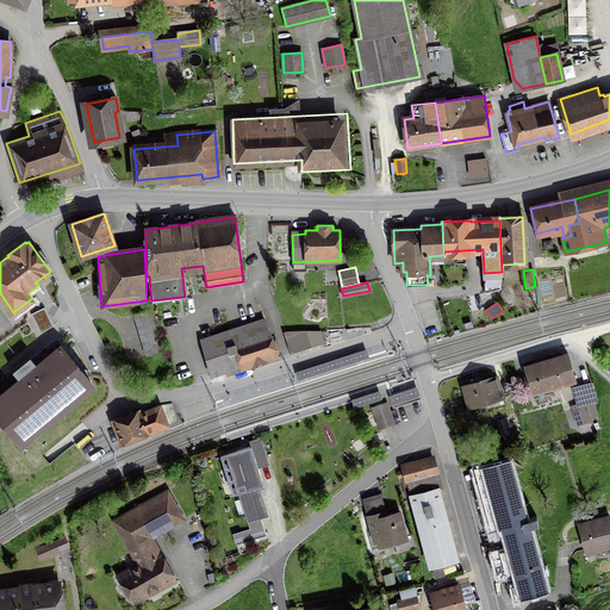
[(147,354),(165,349),(153,309),(135,315),(147,354)]
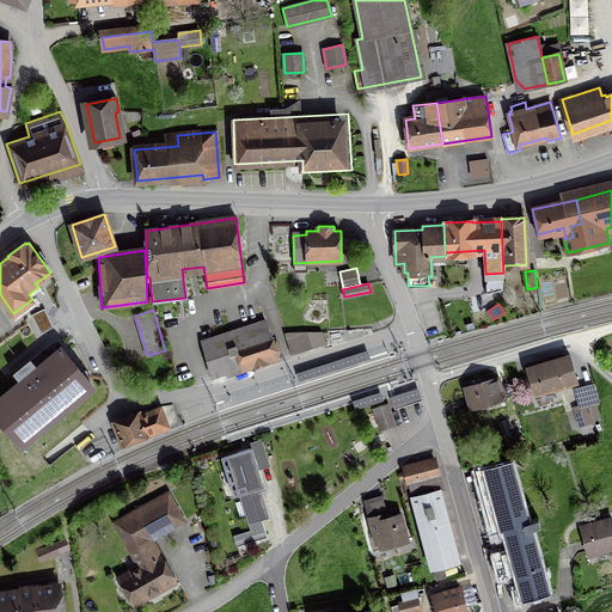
[(202,341),(213,377),(276,356),(265,320),(202,341)]
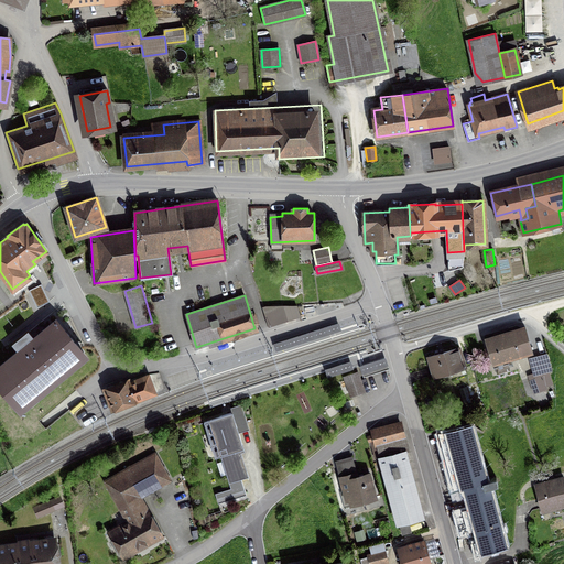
[(263,307),(268,326),(299,315),(295,306),(263,307)]
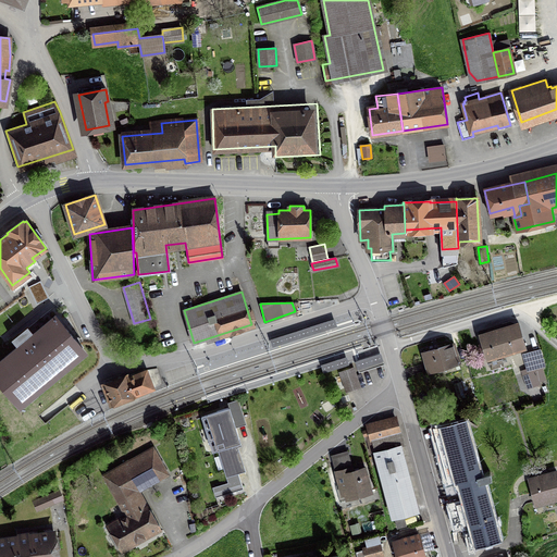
[(0,326),(11,342),(21,334),(5,314),(0,318),(0,326)]
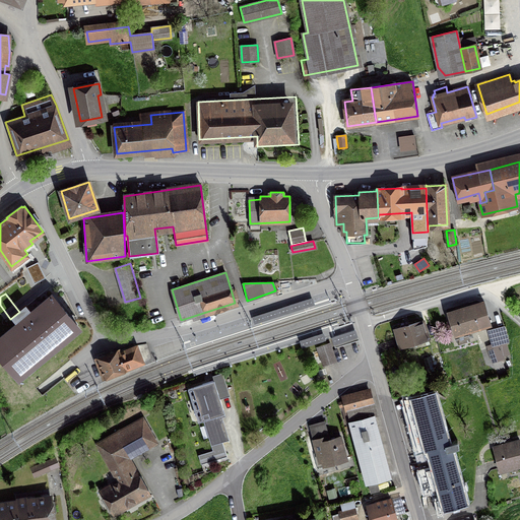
[(54,297),(0,340),(0,355),(15,375),(30,362),(35,367),(39,363),(35,359),(57,340),(60,344),(64,341),(61,337),(76,324),(54,297)]
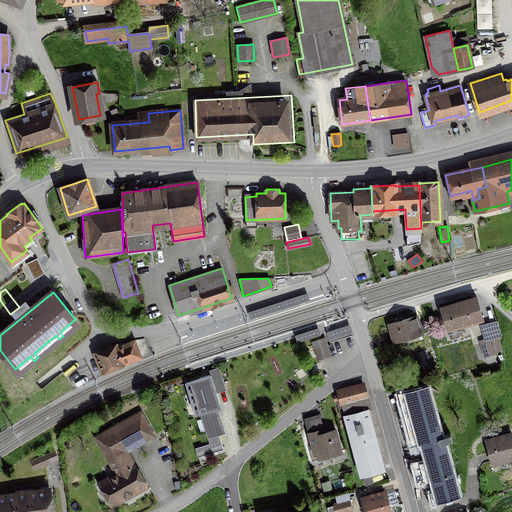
[(463,301),(441,308),(448,332),(468,326),(467,323),(483,318),(476,297),(472,299),(468,295),(462,297),(463,301)]
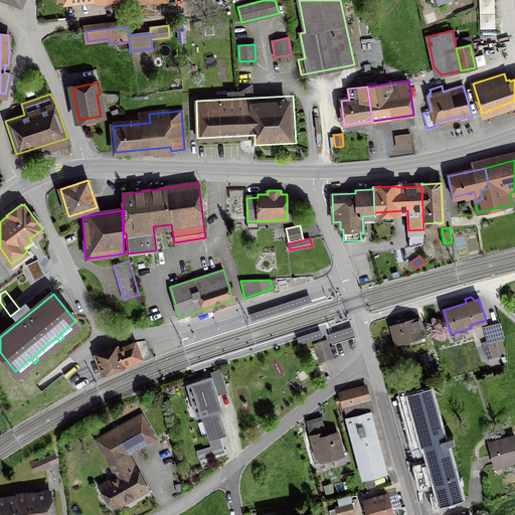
[(394,335),(392,335),(396,346),(398,347),(403,344),(403,341),(423,335),(418,317),(392,326),(394,335)]
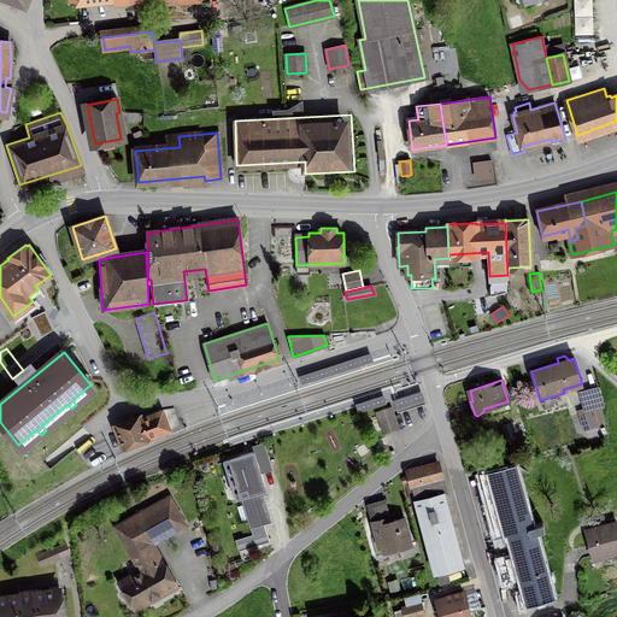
[(585,409),(582,410),(588,429),(598,425),(598,422),(604,421),(599,405),(603,404),(598,387),(580,392),(585,409)]
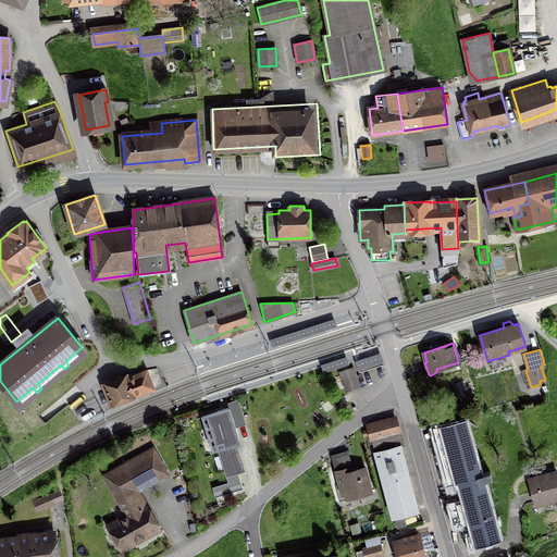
[(383,360),(381,353),(355,360),(358,368),(383,360)]
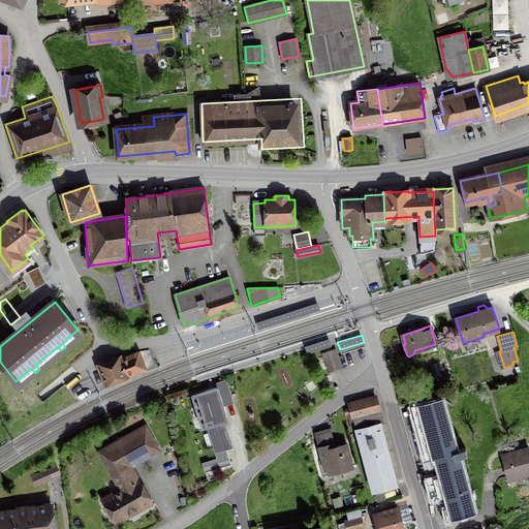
[(332,345),(330,338),(305,345),(307,352),(332,345)]
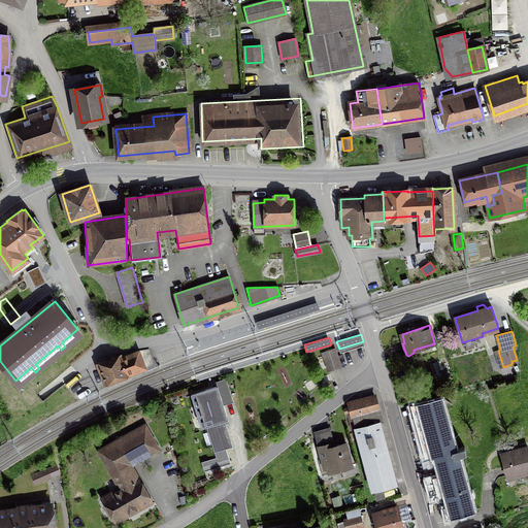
[(335,349),(323,353),(329,370),(341,365),(335,349)]
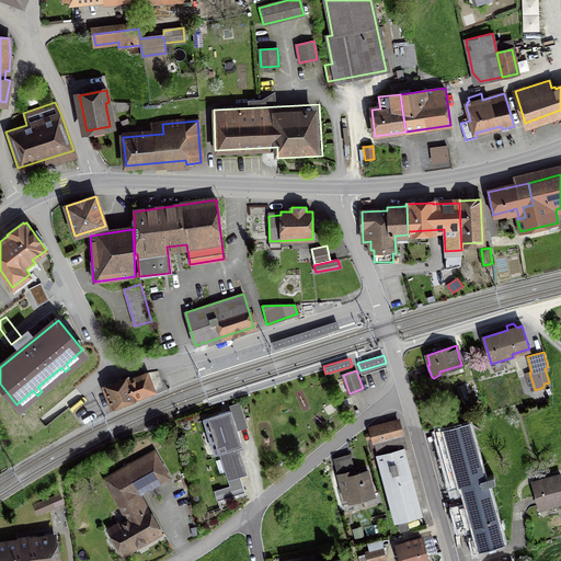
[(105,388),(112,407),(153,390),(147,374),(128,381),(128,378),(105,388)]
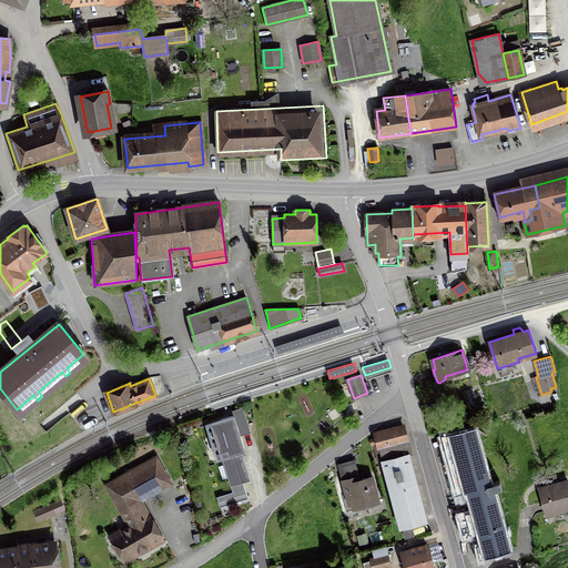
[(470,389),(463,392),(467,407),(475,405),(470,389)]
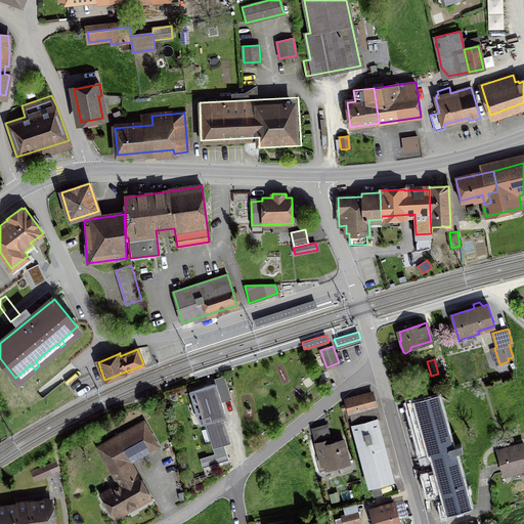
[(216,383),(222,402),(231,400),(224,378),(215,380),(216,383)]
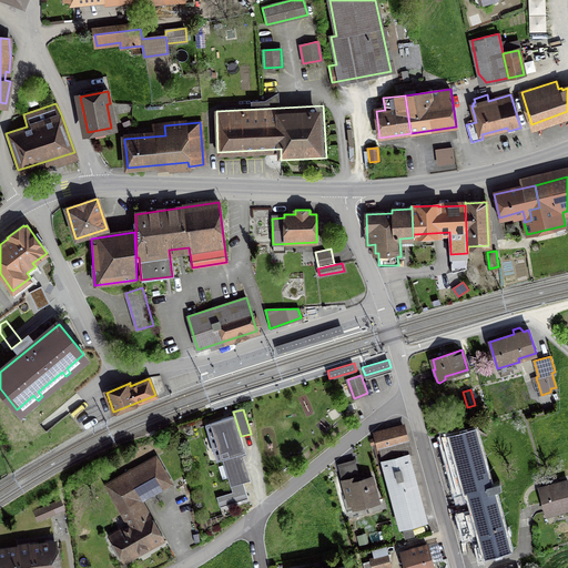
[(216,497),(220,507),(247,498),(243,483),(251,480),(244,459),(242,459),(241,456),(240,453),(245,452),(241,436),(234,415),(205,424),(210,437),(215,436),(222,457),(216,458),(216,460),(222,458),(232,492),(216,497)]
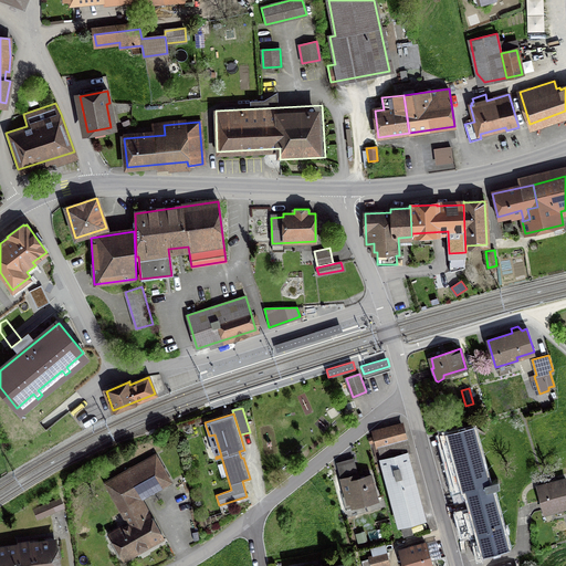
[(377,441),(400,525),(425,519),(406,452),(409,451),(401,425),(375,431),(376,437),(369,438),(370,442),(377,441)]
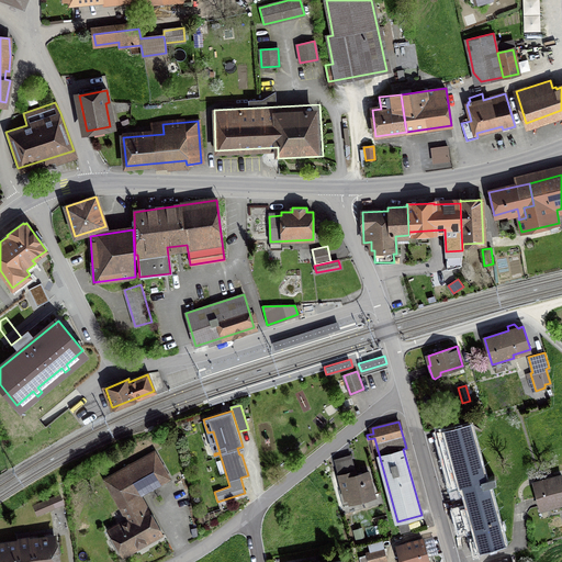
[(489,483),(495,481),(494,475),(485,479),(470,422),(446,428),(461,484),(463,484),(481,548),(504,541),(489,483)]
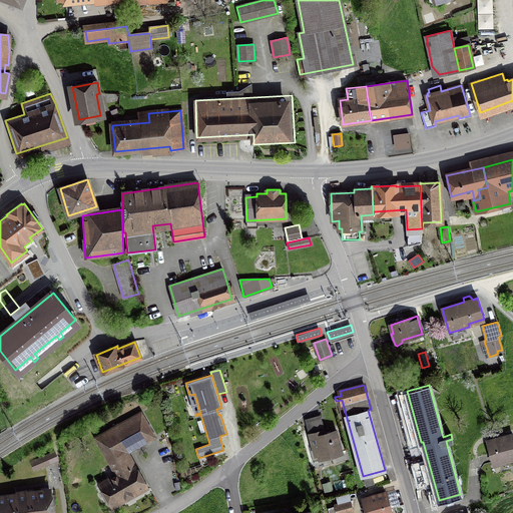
[(112,507),(147,487),(134,464),(133,465),(126,452),(153,437),(141,413),(97,438),(117,474),(99,484),(112,507)]
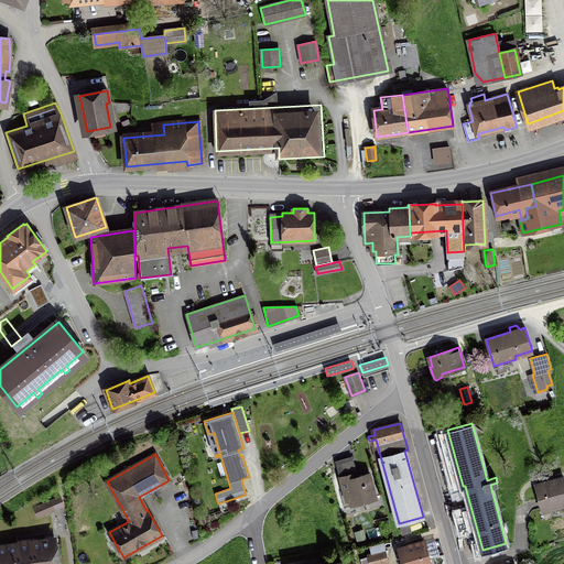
[(344,490),(348,489),(353,502),(375,497),(368,475),(351,479),(349,474),(340,476),(344,490)]
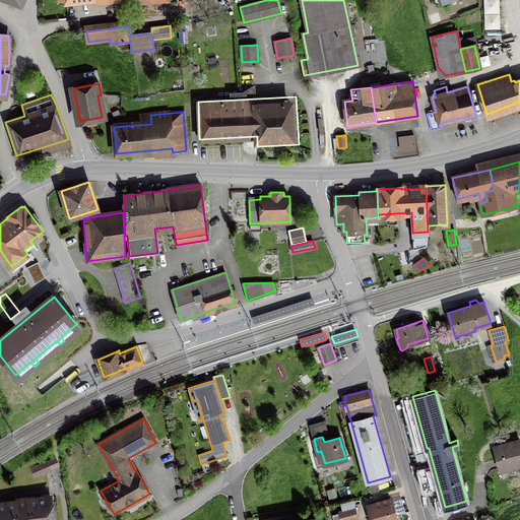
[(494,448),(500,470),(511,467),(511,465),(519,462),(519,442),(519,441),(494,448)]
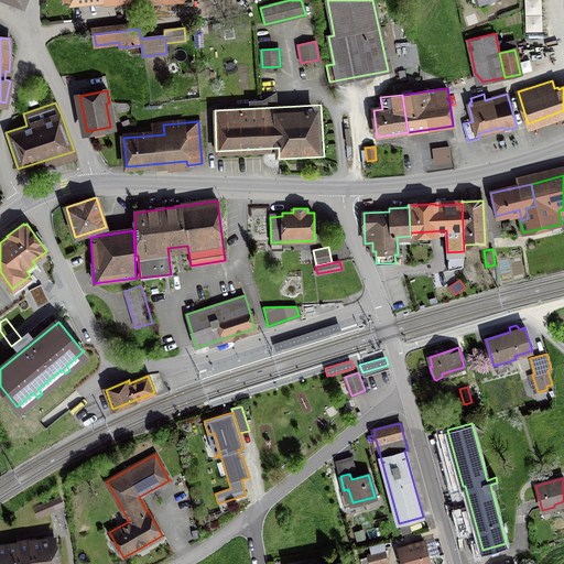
[(42,505),(45,512),(62,506),(58,497),(42,505)]
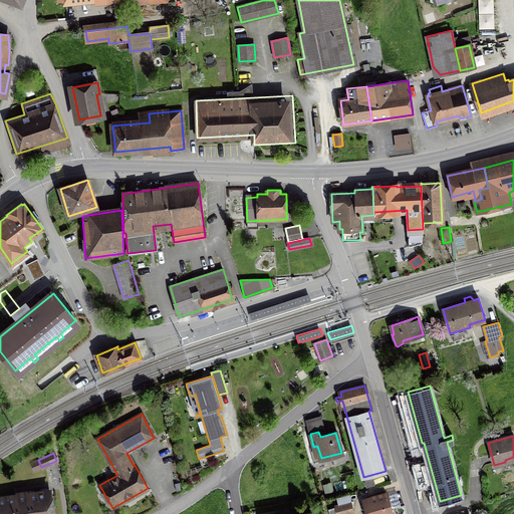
[(0,498),(0,513),(52,513),(49,491),(27,494),(27,491),(16,492),(17,496),(0,498)]
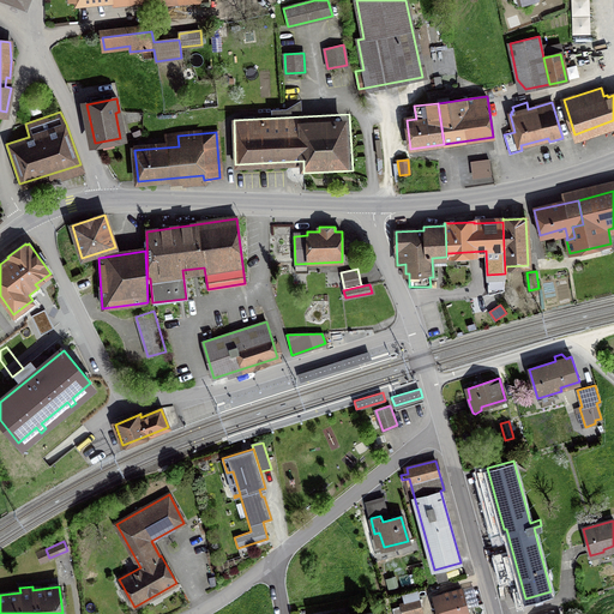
[(434,597),(438,613),(468,613),(462,589),(434,597)]
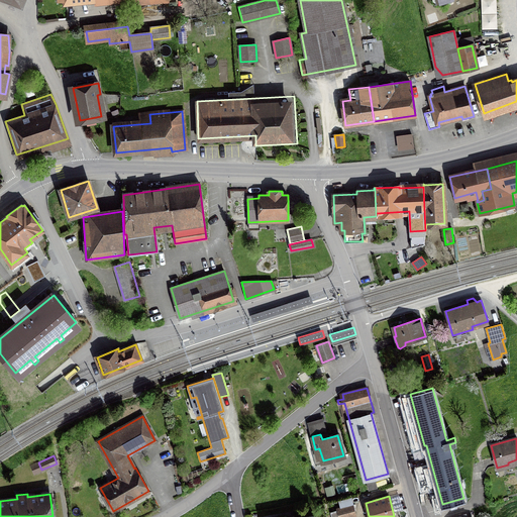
[(341,508),(336,509),(338,516),(348,516),(355,515),(351,498),(340,501),(341,508)]
